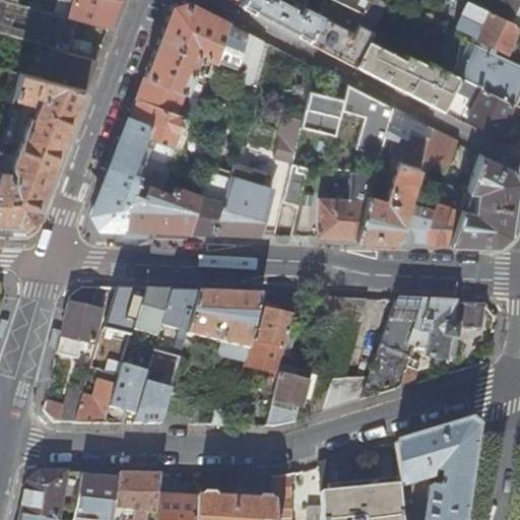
[(0,0),(0,30),(67,50),(71,37),(75,22),(0,0)]
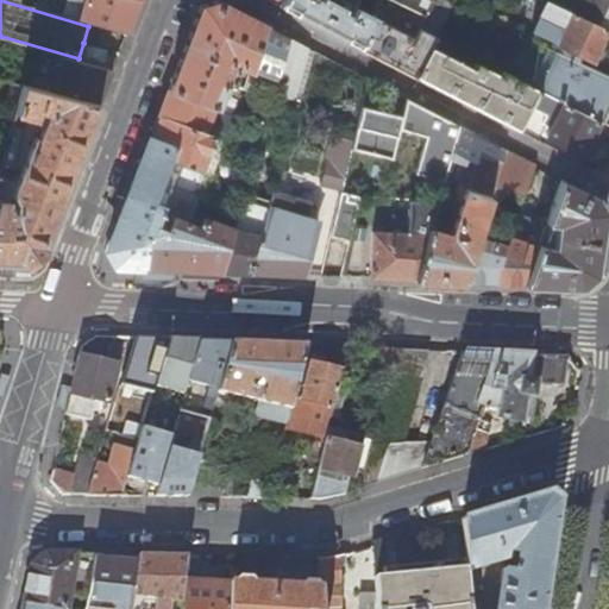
[(85,0),(80,20),(126,33),(133,17),(139,0),(85,0)]
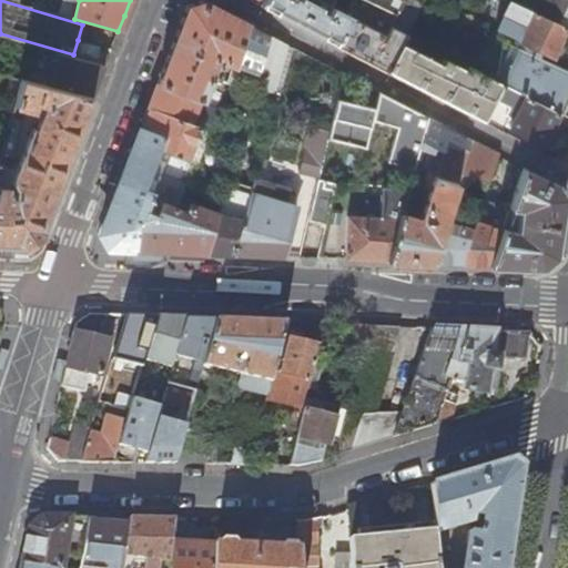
[(300,0),(264,0),(262,7),(300,27),(337,46),(352,19),(333,9),(331,16),(322,11),(322,9),(321,8),(305,0),(301,0),(300,0)]
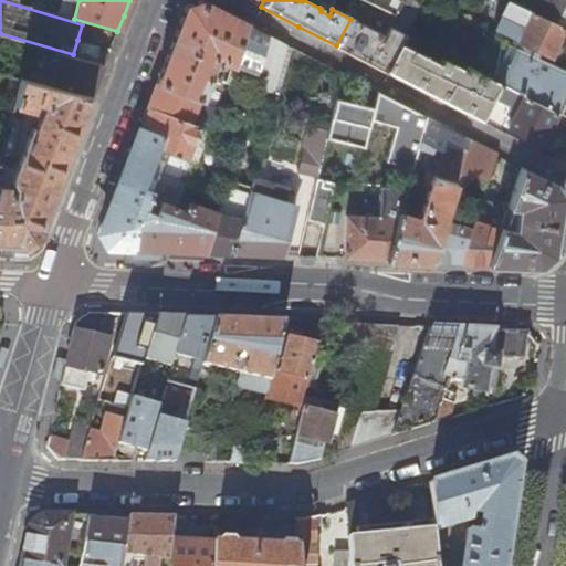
[(313,0),(321,4),(328,8),(332,0),(363,0),(371,3),(368,11),(367,10),(360,24),(386,37),(389,27),(398,8),(391,4),(392,0),(313,0)]
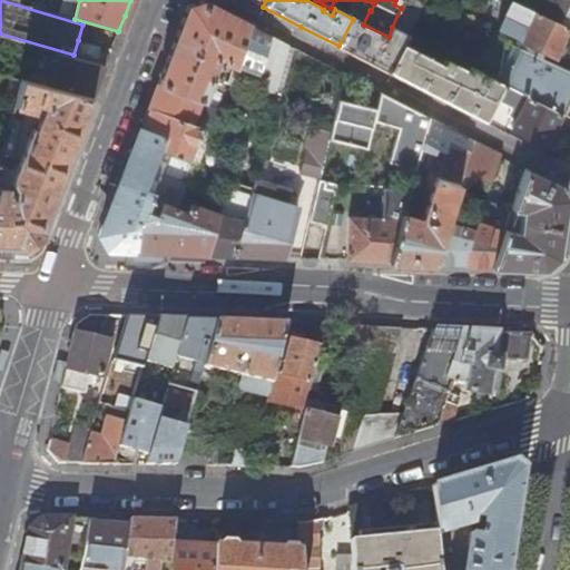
[(408,35),(423,2),(419,0),(404,0),(401,8),(392,27),(408,35)]
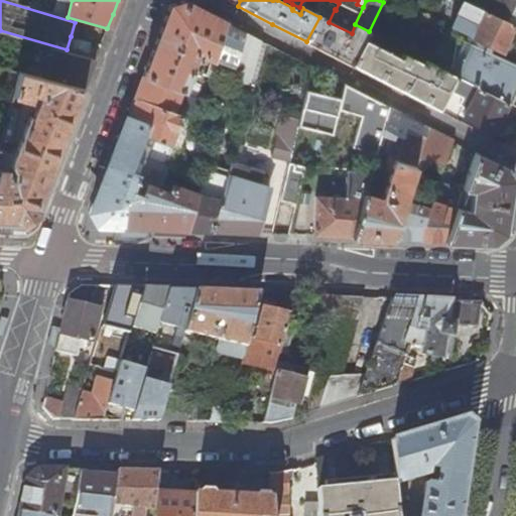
[(515,0),(497,0),(495,8),(486,4),(481,2),(478,7),(486,11),(515,25),(515,0)]
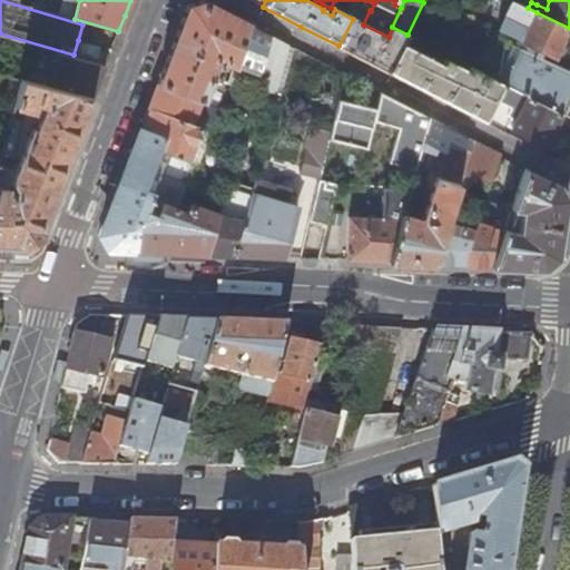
[(226,62),(234,66),(247,23),(204,1),(188,6),(183,18),(174,42),(157,85),(199,100),(205,88),(213,90),(217,79),(214,78),(220,59),(218,59),(217,53),(223,53),(226,62)]
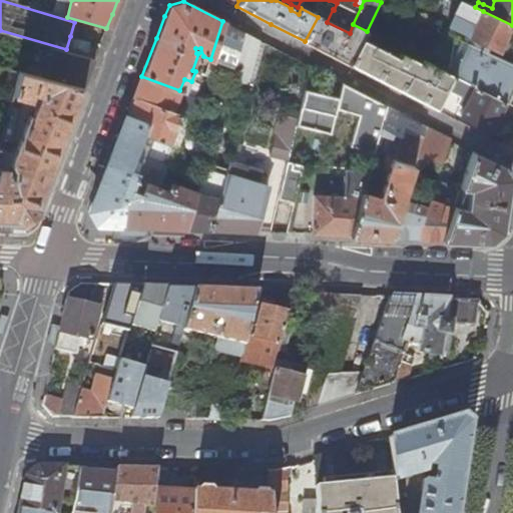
[(299,14),(301,8),(298,7),(291,4),(290,7),(291,8),(291,10),(299,14)]
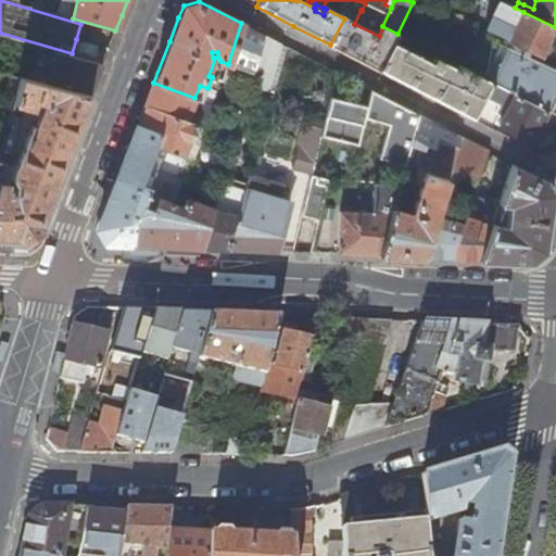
[(541,57),(555,27),(523,12),(515,8),(509,5),(492,39),(501,43),(506,46),(509,40),(541,57)]
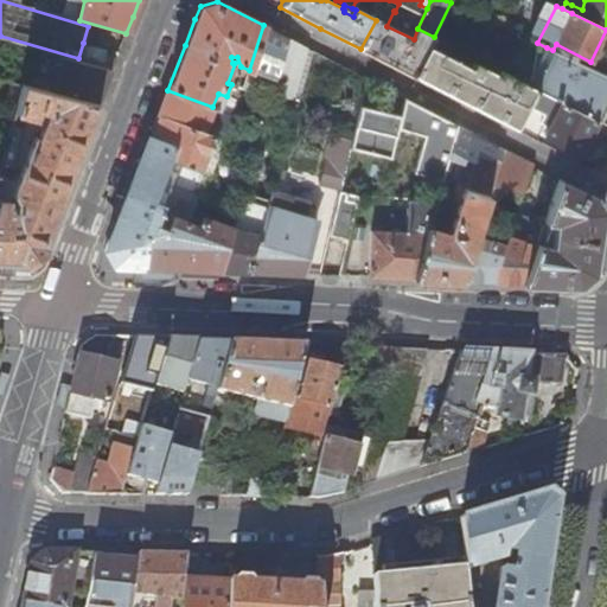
[(376,20),(360,49),(400,69),(415,77),(430,48),(435,38),(434,37),(417,29),(414,39),(387,26),(376,20)]
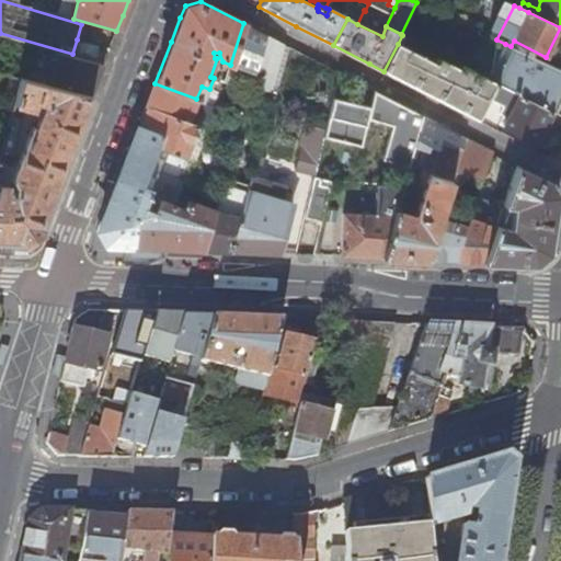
[(236,66),(254,72),(265,34),(252,27),(243,23),(230,65),(228,70),(233,71),(236,66)]
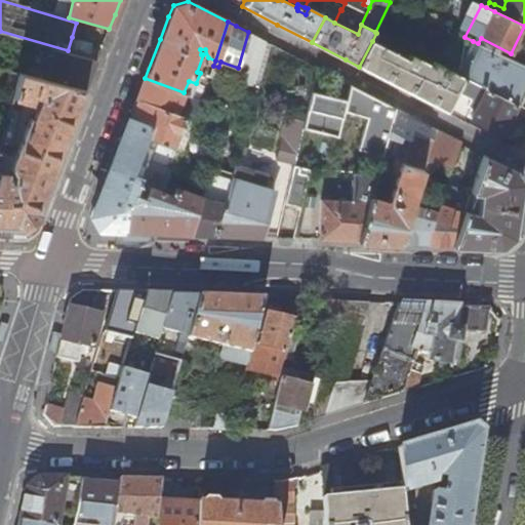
[(235,77),(253,83),(266,41),(248,32),(238,68),(235,77)]
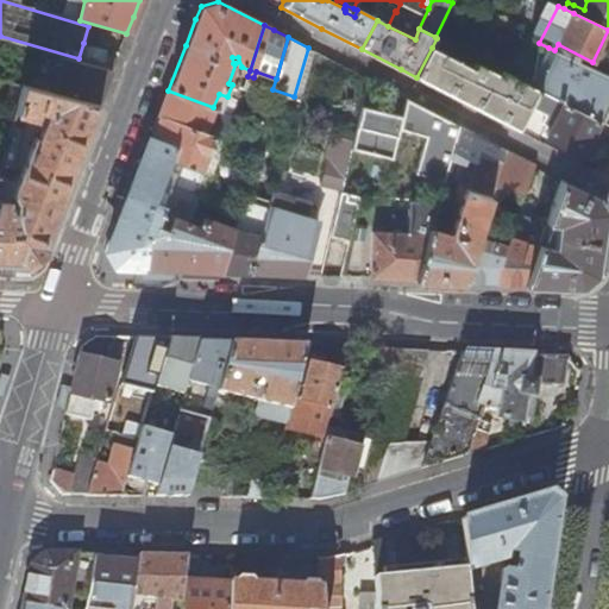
[(119,54),(83,43),(79,58),(79,61),(112,70),(119,54)]
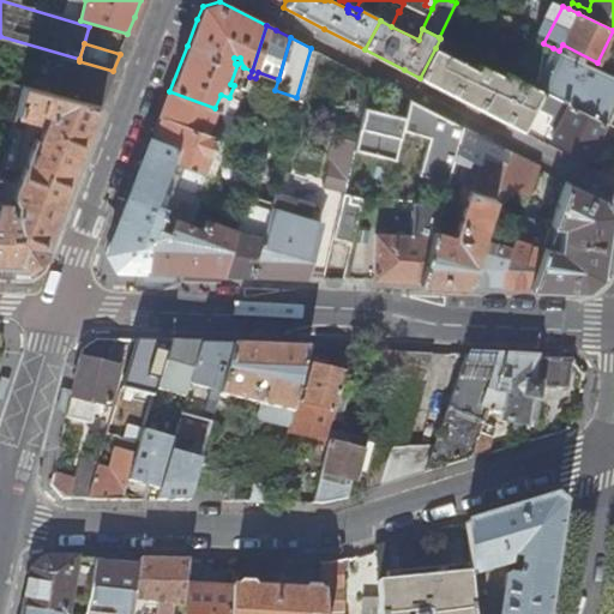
[(477,70),(435,48),(420,78),(471,104),(522,131),(542,91),(534,86),(509,73),(506,78),(480,66),(477,70)]
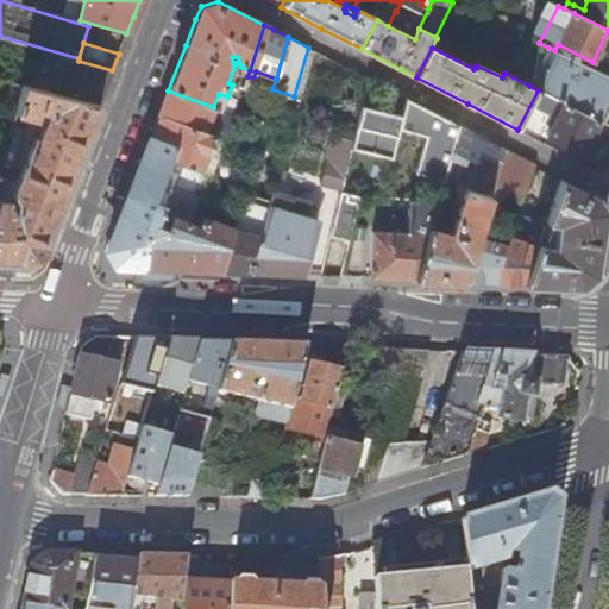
[(548,48),(533,77),(540,81),(554,50),(548,48)]
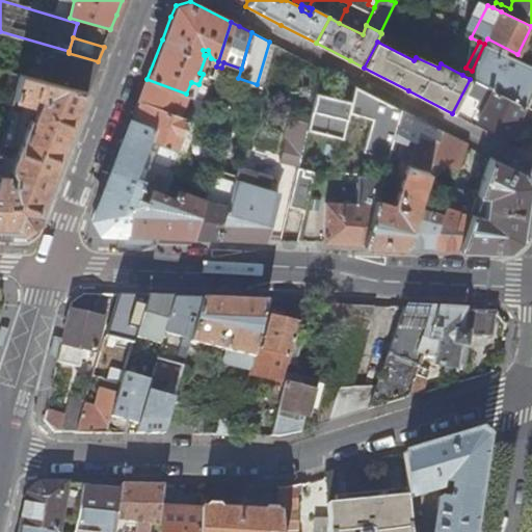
[(472,71),(466,68),(462,75),(470,79),(474,81),(525,107),(531,110),(531,65),(497,50),(484,44),(472,71)]
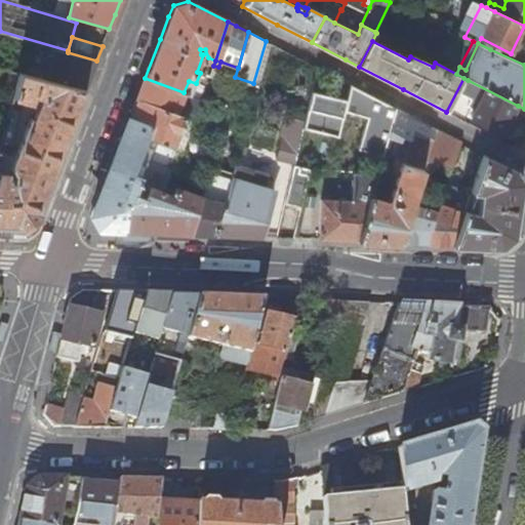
[(56,50),(48,80),(85,90),(90,77),(96,61),(68,52),(56,50)]
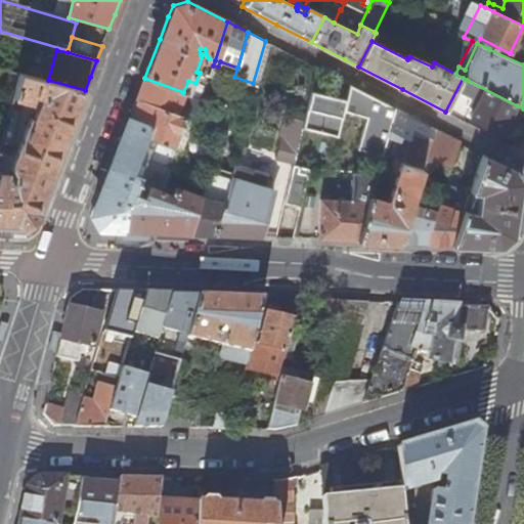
[(7,83),(16,86),(19,74),(10,71),(7,83)]
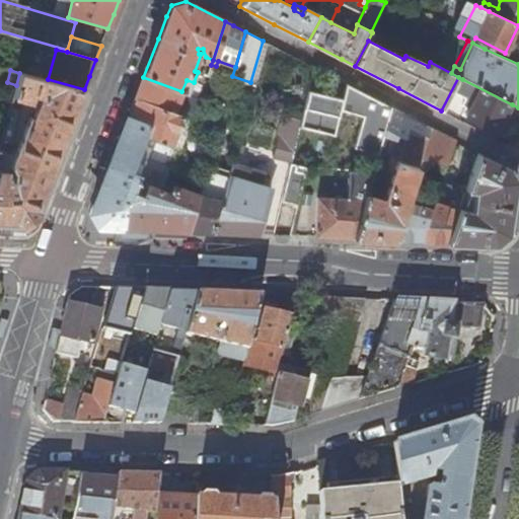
[(30,117),(18,146),(36,152),(39,145),(63,153),(70,127),(84,89),(48,79),(19,72),(19,73),(16,85),(13,95),(28,99),(31,98),(33,92),(42,95),(32,118),(30,117)]
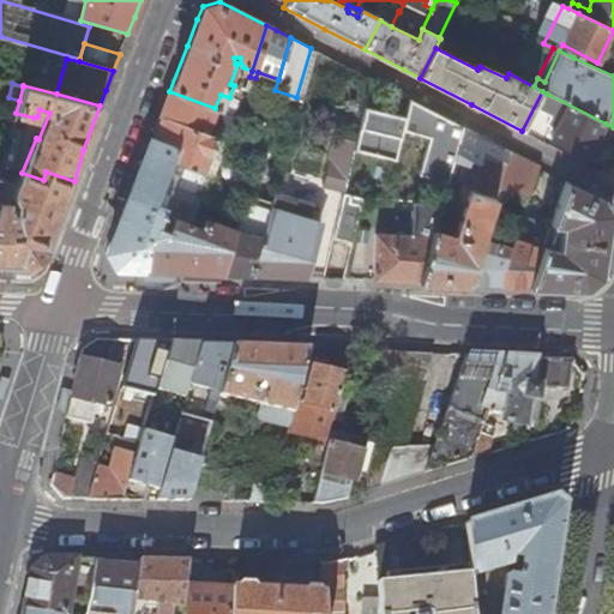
[(296,97),(275,90),(272,98),(272,101),(293,107),(296,97)]
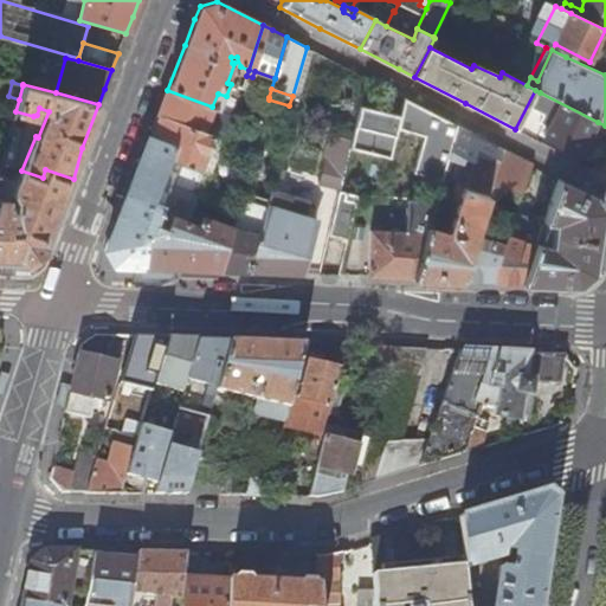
[(227,141),(237,116),(212,107),(167,90),(163,100),(158,115),(213,135),(227,141)]
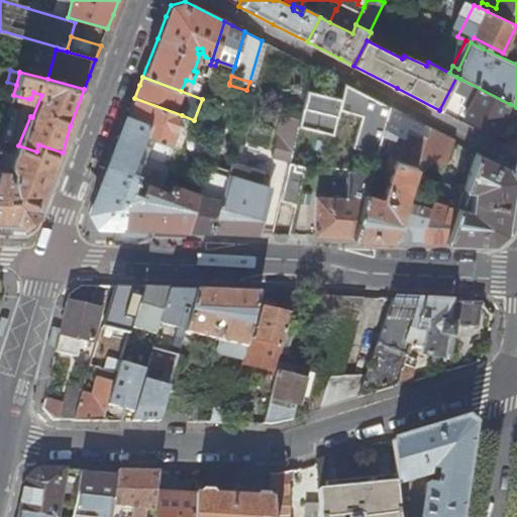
[(494,133),(510,104),(460,79),(456,77),(439,110),(457,120),(459,116),(494,133)]
